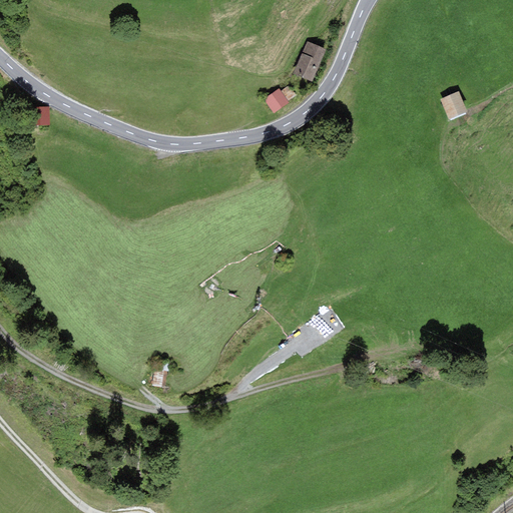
[(307,41),(294,73),(312,81),(326,49),(307,41)]
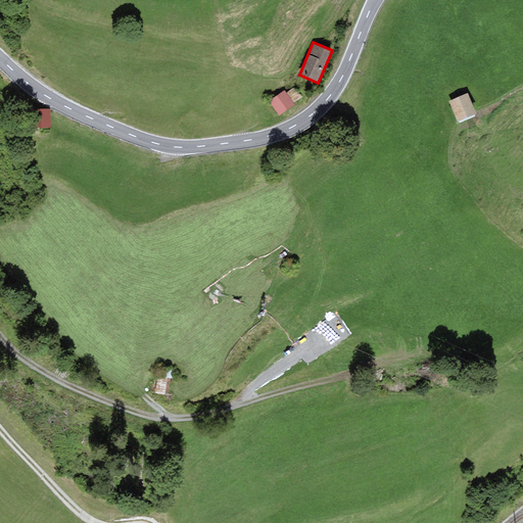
[(284,90),(269,101),(279,115),(294,105),(293,103),(302,98),(294,87),(286,93),(284,90)]
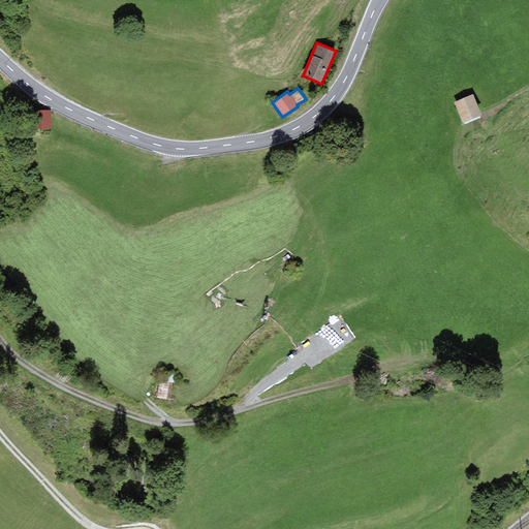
[(473,94),(454,102),(463,123),(481,115),(473,94)]
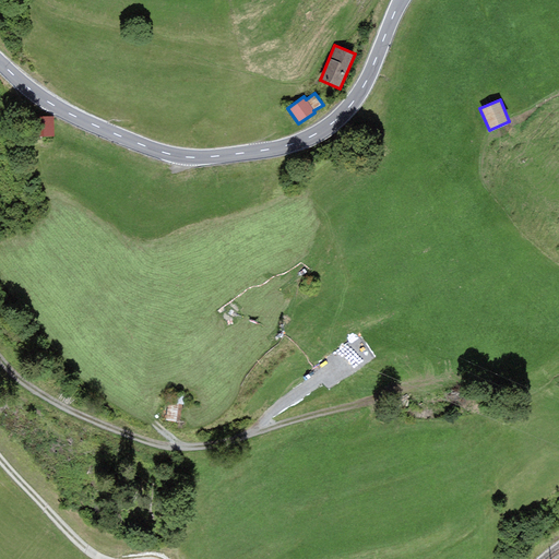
[(54,116),(33,117),(34,137),(55,135),(54,116)]
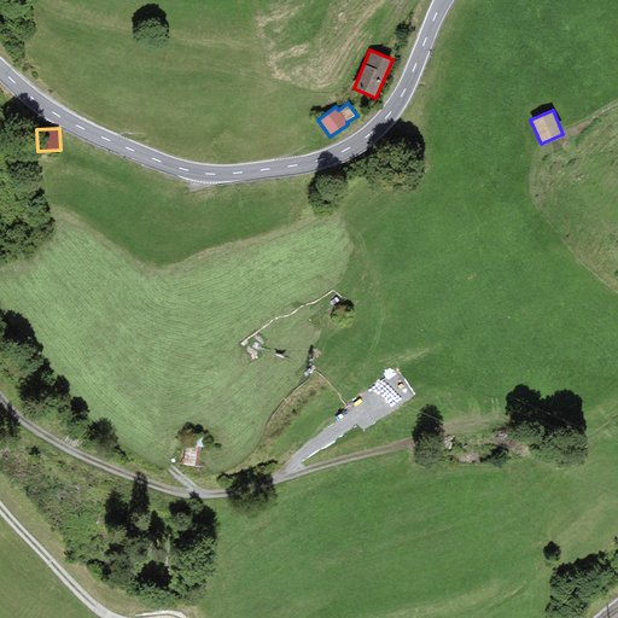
[(208,448),(186,445),(184,465),(205,468),(208,448)]
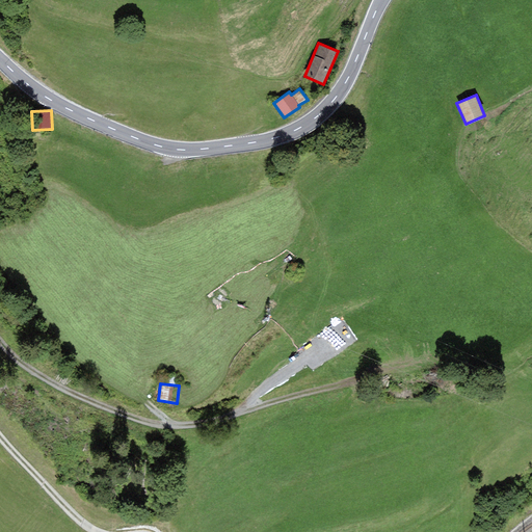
All buildings are outlined.
